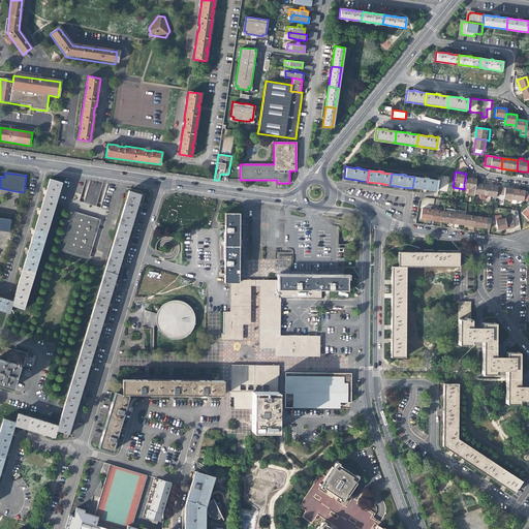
[(447,192),(449,177),(441,176),(439,190),(447,192)]
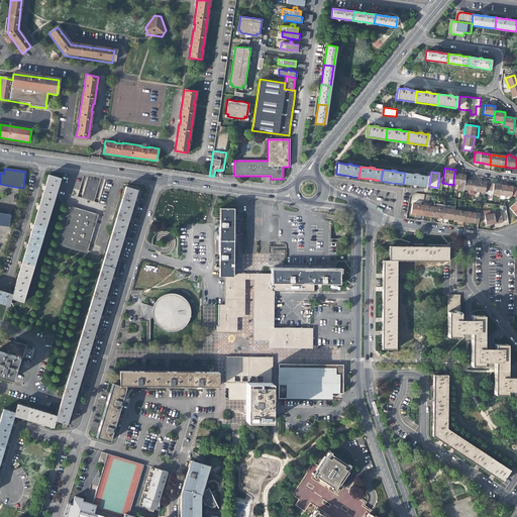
[(414,175),(405,173),(403,184),(415,186),(426,188),(427,176),(417,175),(417,174),(414,174),(414,175)]
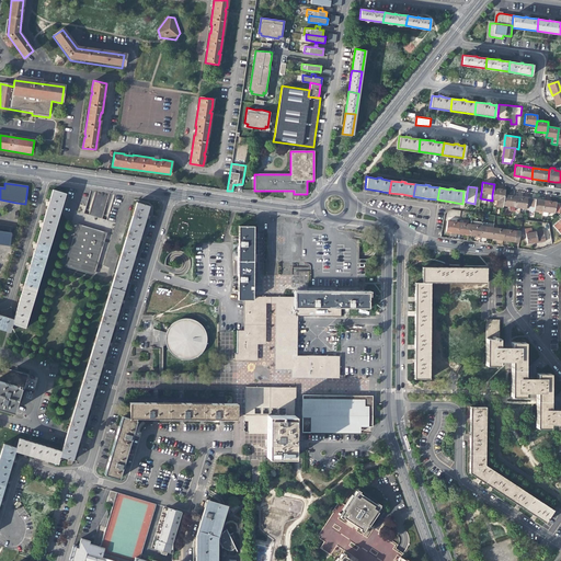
[(502,208),(503,206),(504,195),(505,191),(499,190),(493,189),(492,195),(492,199),(497,201),(496,207),(502,208)]
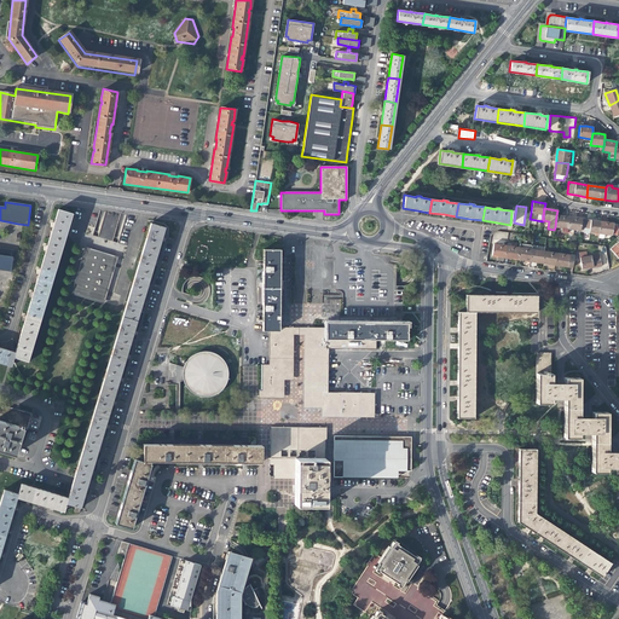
[(52,229),(51,235),(64,238),(73,214),(58,209),(53,224),(50,224),(51,226),(51,229),(52,229)]
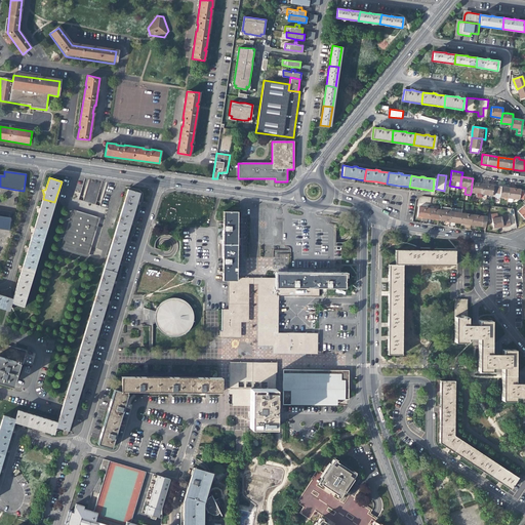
[(89,179),(83,201),(95,204),(97,197),(96,197),(98,191),(103,192),(105,183),(102,182),(102,183),(89,179)]
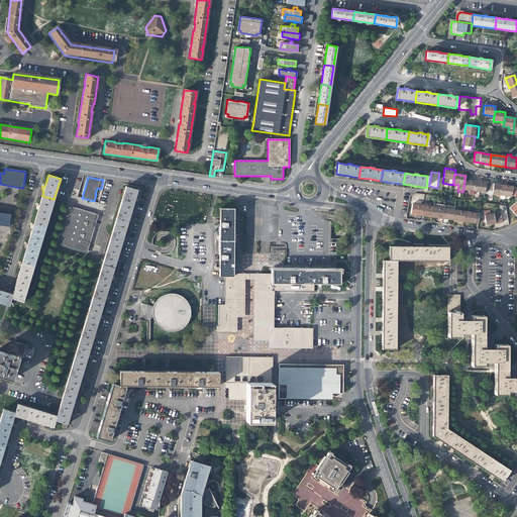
[(471,181),(464,180),(463,190),(469,191),(469,195),(473,196),(474,191),(475,181),(471,181)]
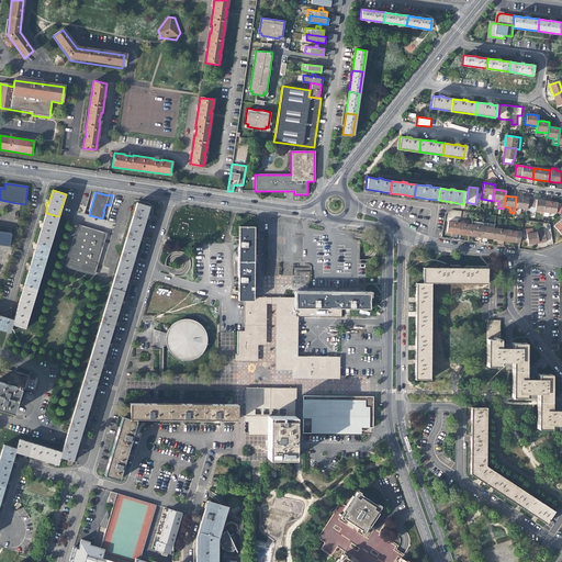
[(523,198),(516,197),(515,208),(526,210),(528,199),(523,198)]
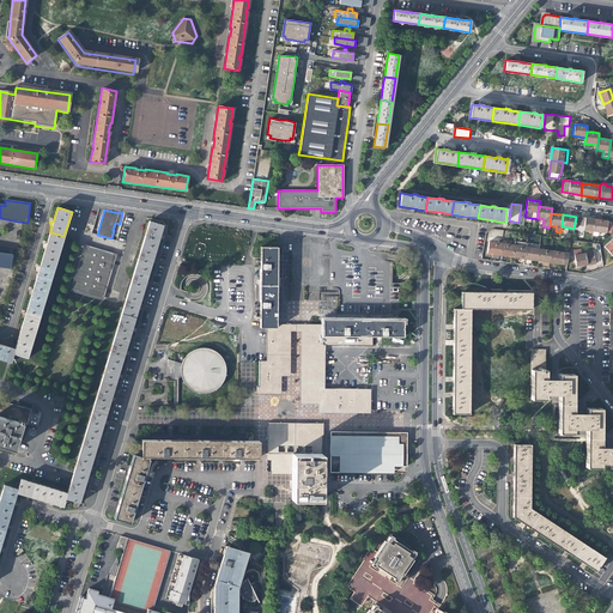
[(583,230),(593,231),(594,219),(588,219),(580,217),(578,226),(577,231),(583,232),(583,230)]
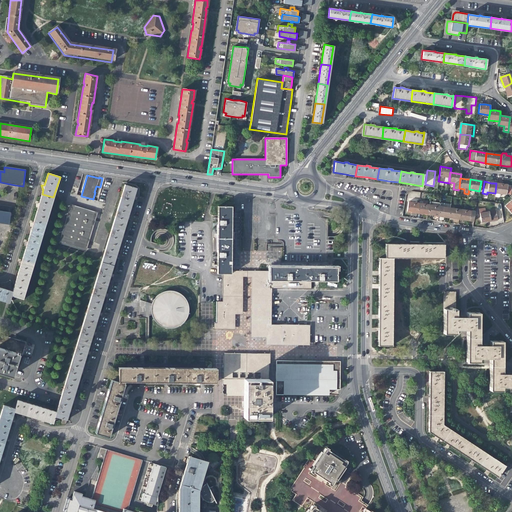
[(503,184),(496,183),(495,193),(500,194),(510,195),(511,189),(506,188),(507,185),(503,184)]
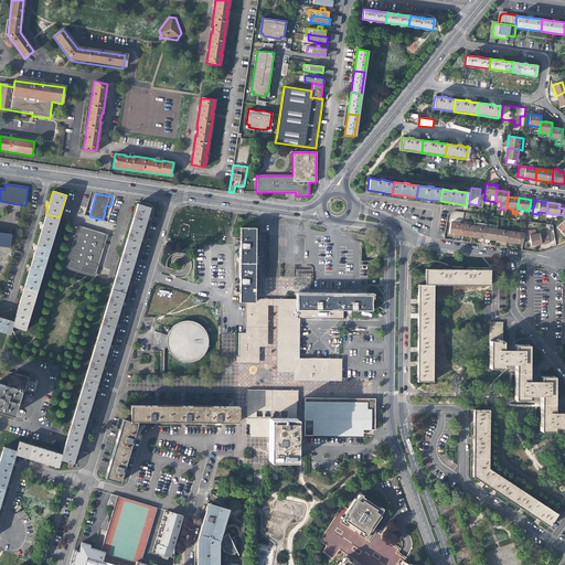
[(137,204),(130,225),(144,228),(148,215),(150,208),(137,204)]
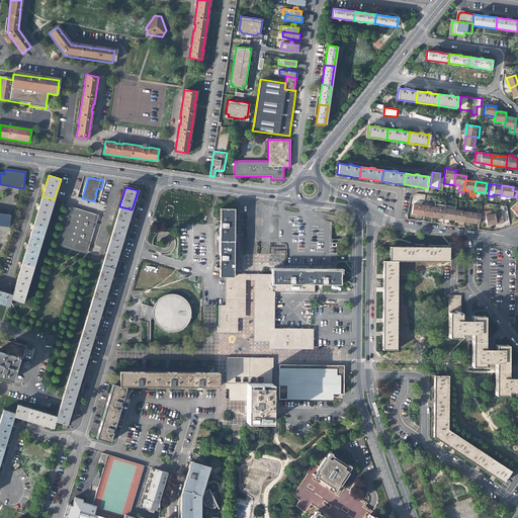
[(37,210),(36,217),(48,221),(54,199),(42,196),(39,206),(35,206),(36,208),(37,210)]
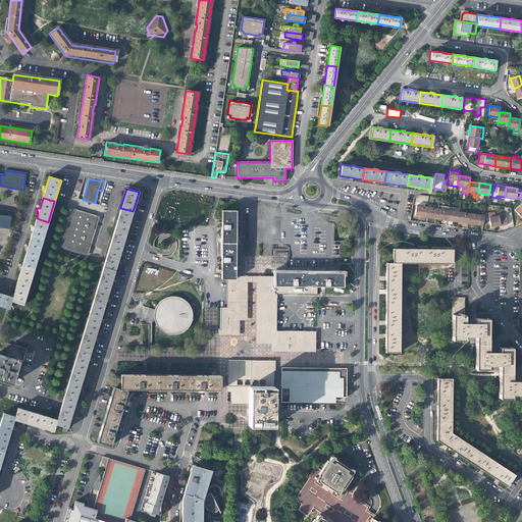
[(419,216),(425,217),(426,207),(416,206),(414,216),(419,216)]
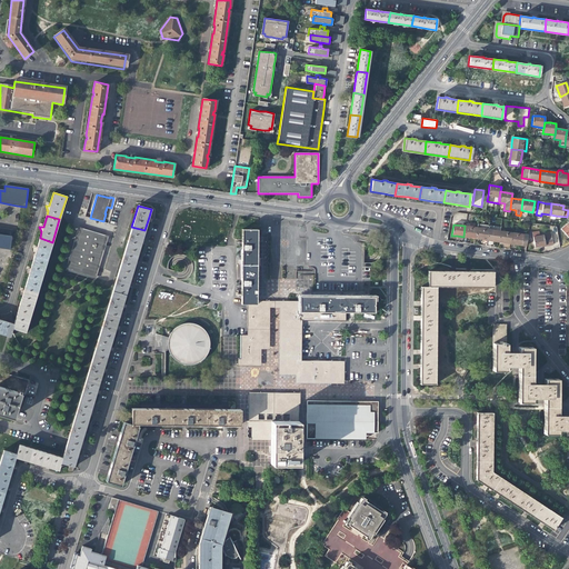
[(480,239),(487,240),(488,229),(489,226),(477,225),(477,228),(475,239),(480,239)]
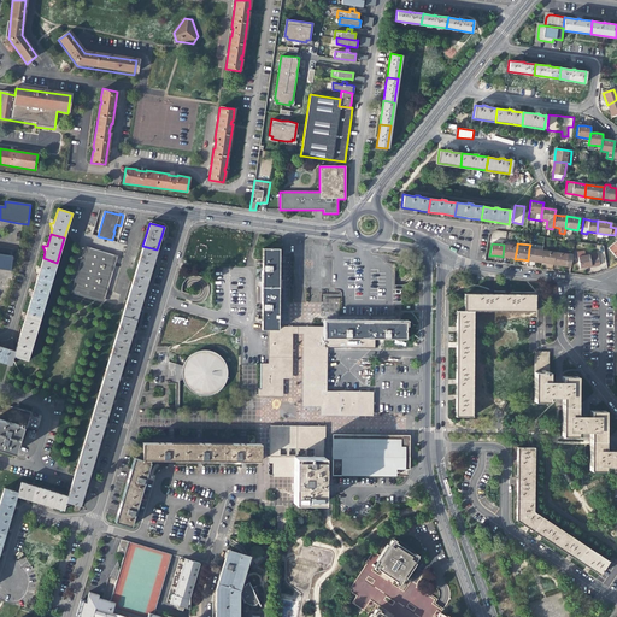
[(509,258),(515,259),(517,247),(504,245),(503,257),(509,258)]
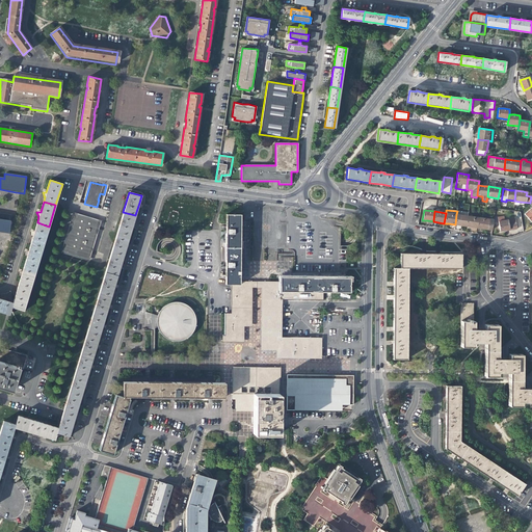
[(133,223),(135,215),(123,212),(117,232),(129,235),(133,223)]
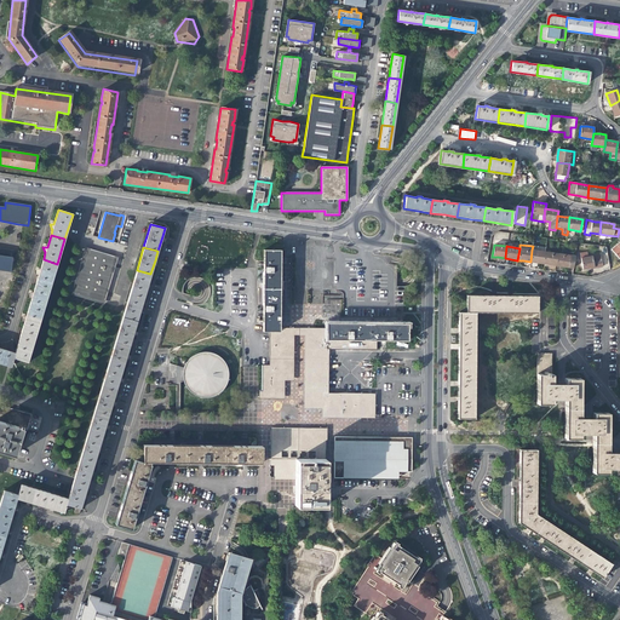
[(0,269),(10,271),(13,252),(0,250),(0,269)]
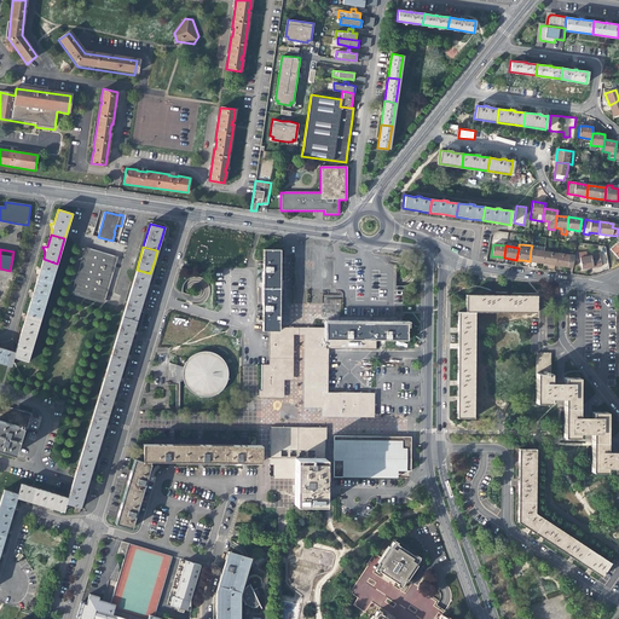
[(73,293),(103,301),(116,259),(102,254),(86,249),(73,293)]
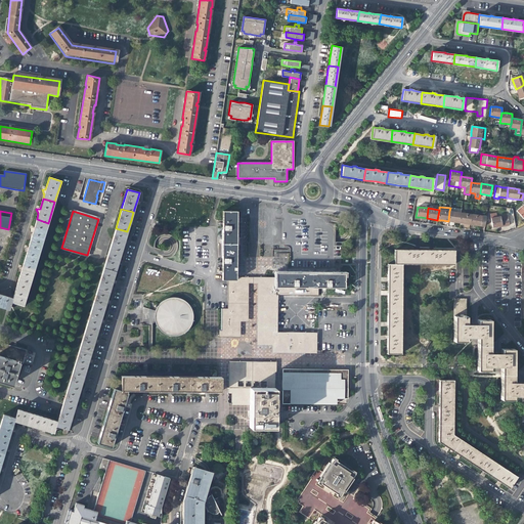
[(453,222),(459,223),(461,213),(449,211),(448,221),(453,222)]
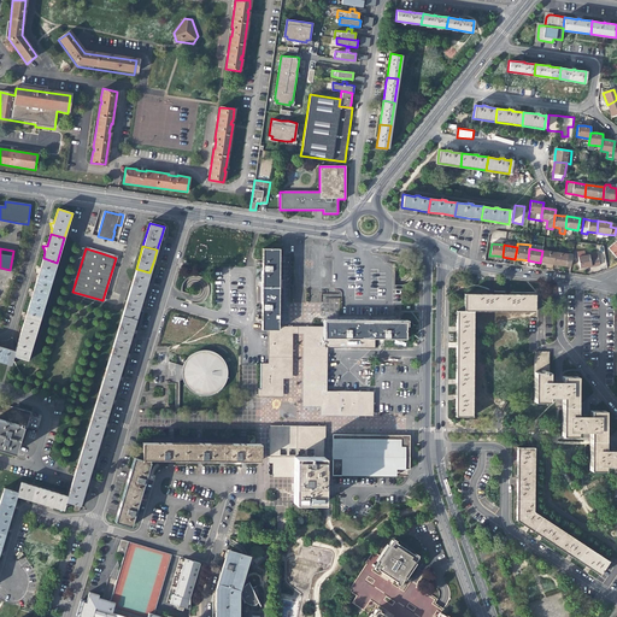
[(547,264),(553,264),(554,252),(542,251),(540,263),(547,264)]
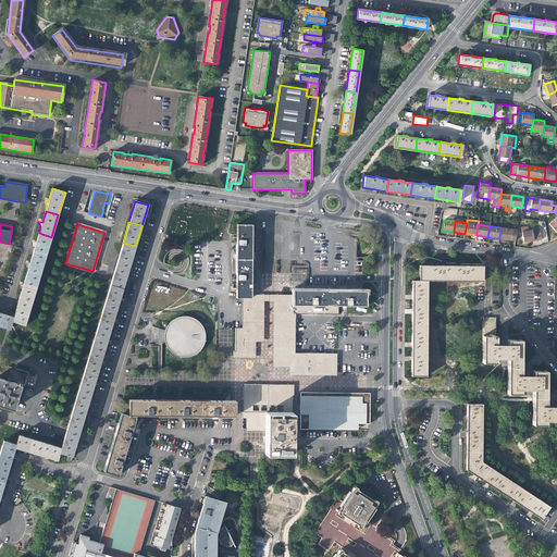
[(511,230),(500,227),(499,238),(507,239),(515,240),(516,230),(511,230)]
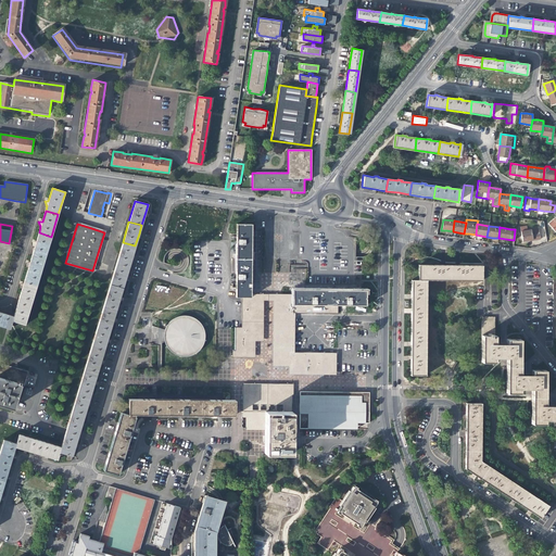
[(520,228),(522,241),(526,241),(540,239),(538,229),(527,230),(527,227),(520,228)]
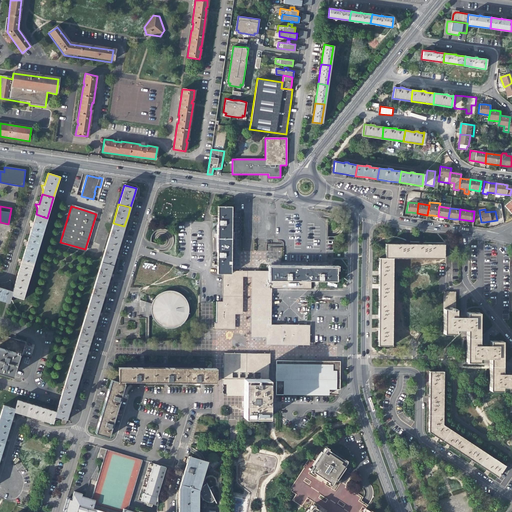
[(233,211),(220,210),(219,242),(233,242),(233,228),(233,211)]
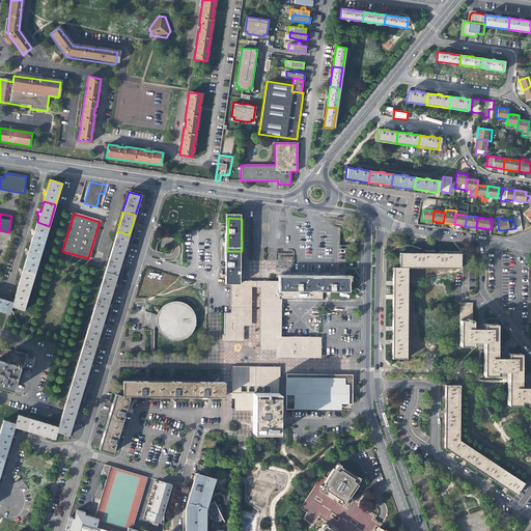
[(32,235),(30,243),(43,247),(49,226),(37,222),(34,231),(30,232),(31,233),(32,235)]
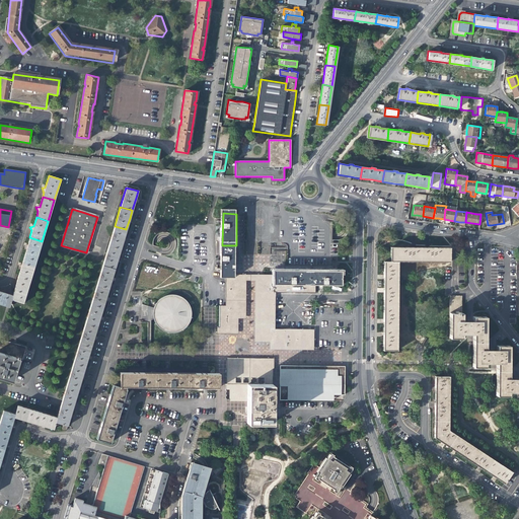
[(124,238),(126,229),(115,226),(108,245),(121,249),(124,238)]
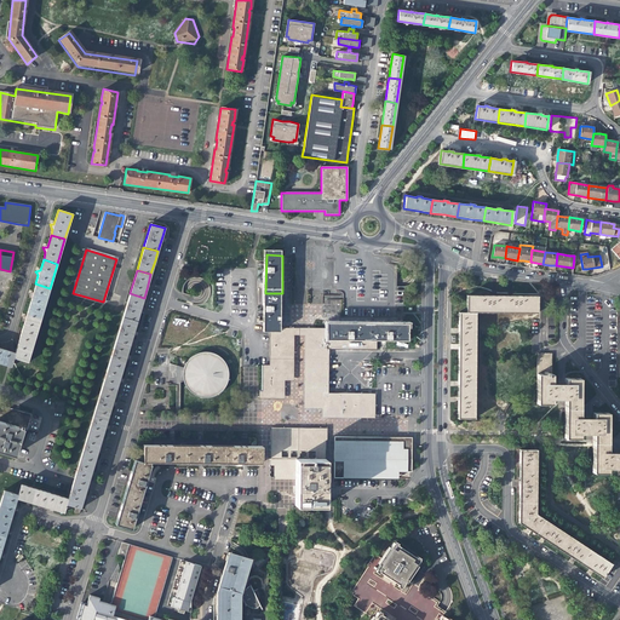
[(30,299),(28,309),(42,313),(50,288),(35,283),(33,293),(28,294),(29,297),(30,298),(30,299)]
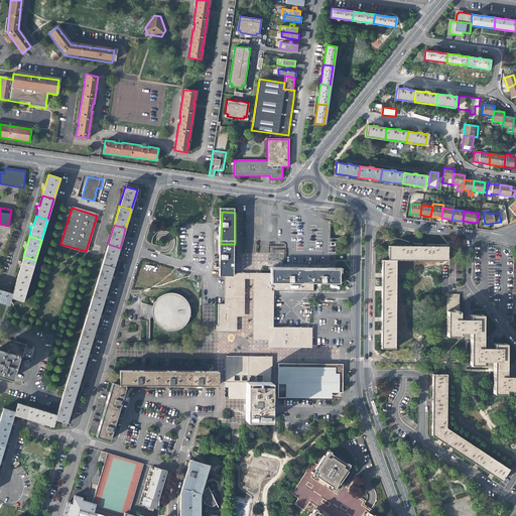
[(118,254),(120,248),(108,244),(102,263),(114,267),(118,254)]
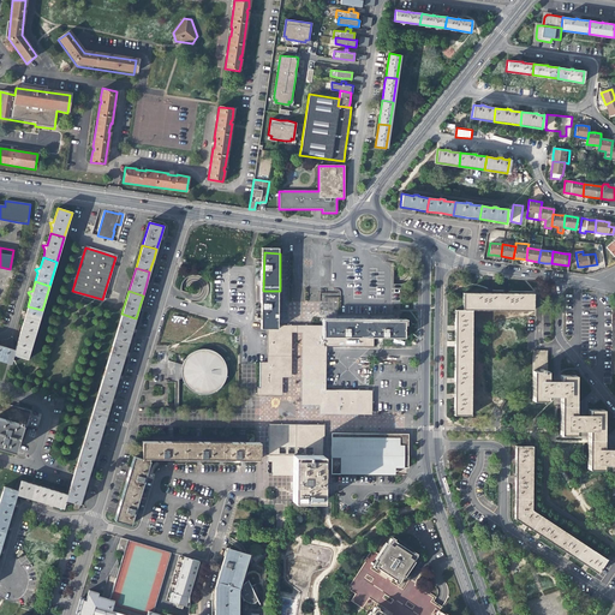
[(280,292),(263,292),(263,333),(279,333),(280,309),(280,292)]
